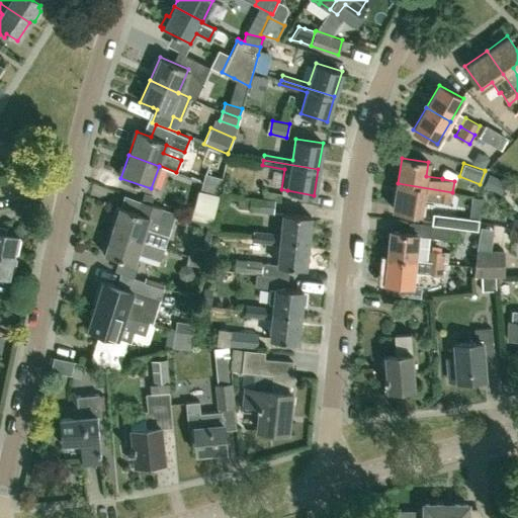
[(220,186),(222,178),(204,173),(202,182),(220,186)]
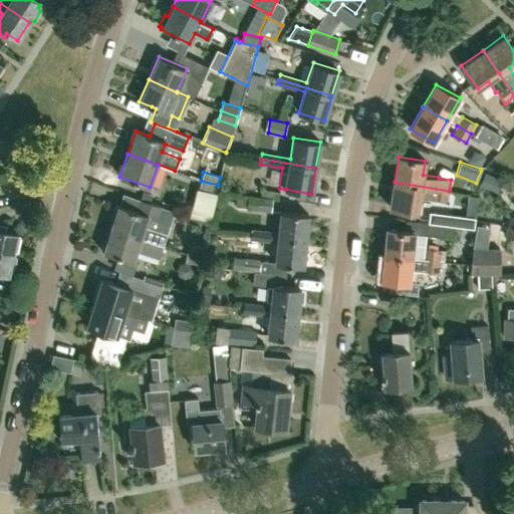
[(498,193),(503,180),(485,172),(479,185),(498,193)]
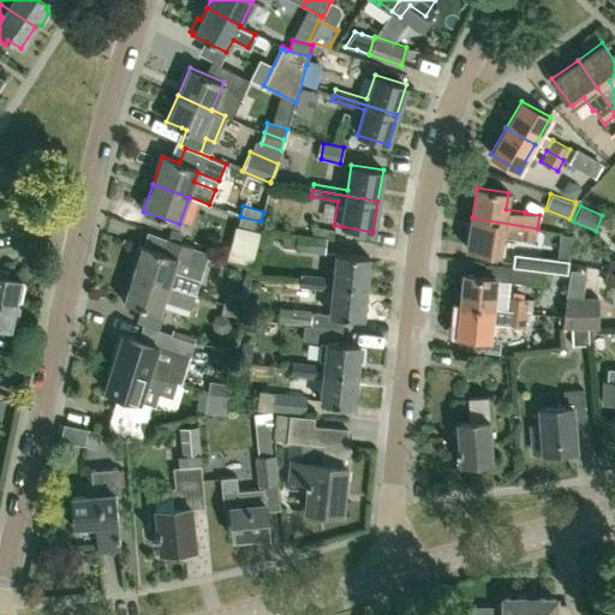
[(258,232),(261,221),(240,216),(238,227),(258,232)]
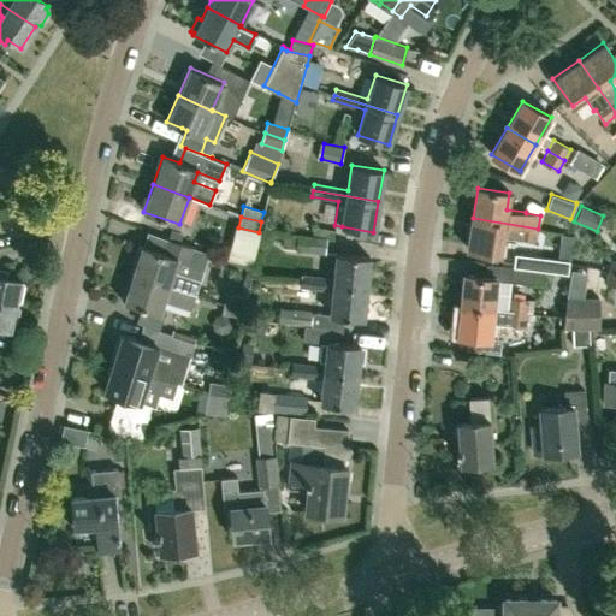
[(535,242),(538,229),(473,218),(468,249),(501,254),(503,236),(522,240),(522,238),(535,242)]
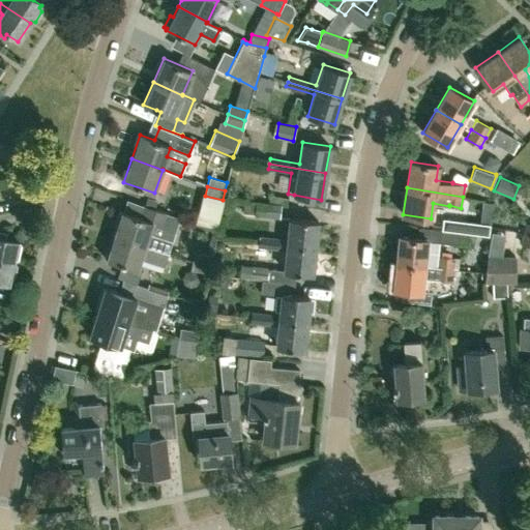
[(256,202),(247,201),(245,213),(255,214),(255,215),(280,218),(281,203),(256,201),(256,202)]
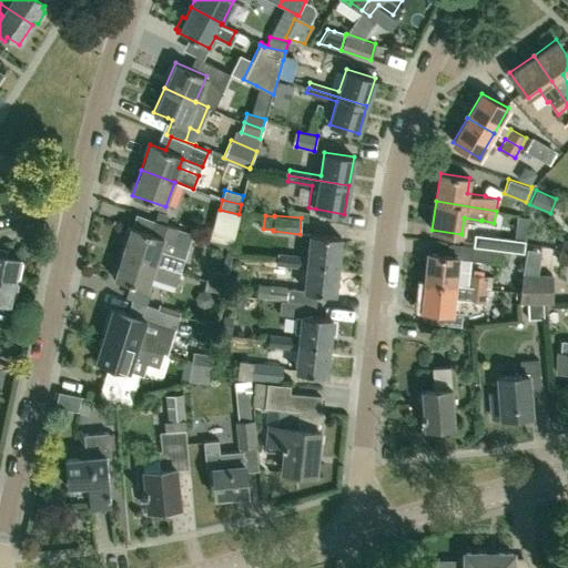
[(122,253),(180,271),(183,260),(174,257),(175,254),(160,249),(163,237),(178,242),(182,229),(151,219),(148,232),(130,226),(130,229),(128,227),(122,243),(125,244),(122,253)]
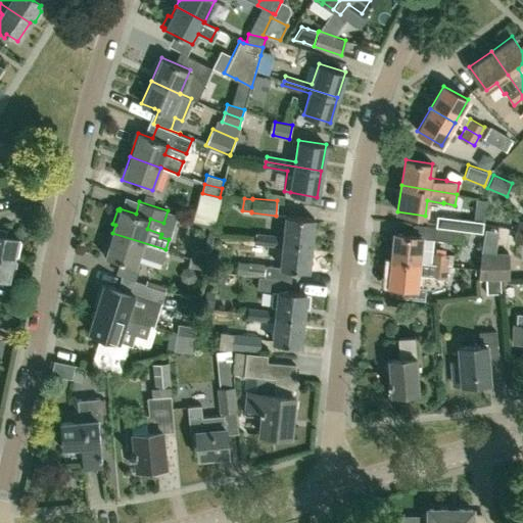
[(311,244),(314,218),(287,215),(284,237),(284,241),(311,244)]
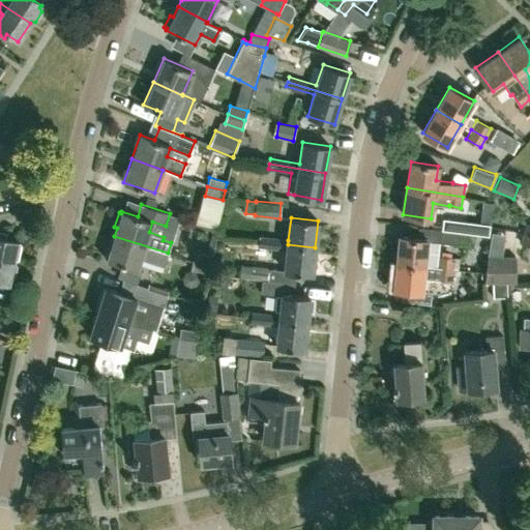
[(462,232),(489,235),(491,224),(490,224),(480,222),(463,219),(462,232)]
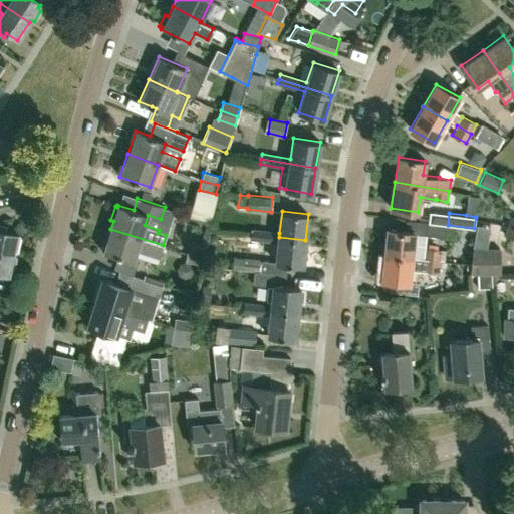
[(445,238),(446,226),(427,223),(426,236),(445,238)]
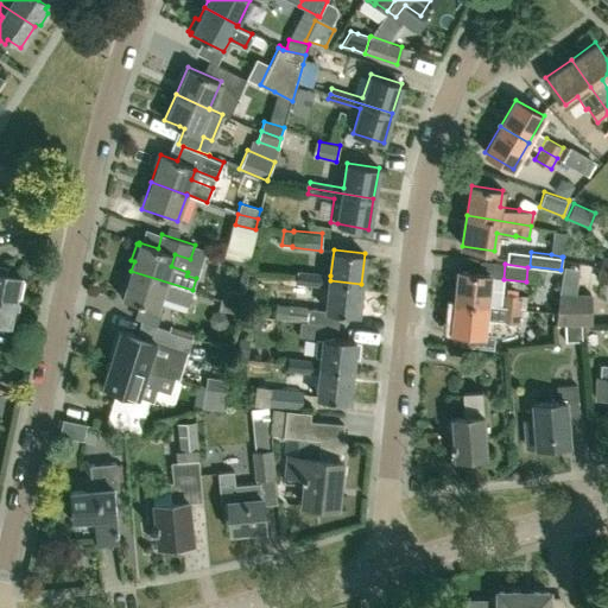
[(0,297),(14,299),(14,297),(19,298),(23,279),(18,278),(19,276),(4,272),(5,267),(0,265),(0,297)]
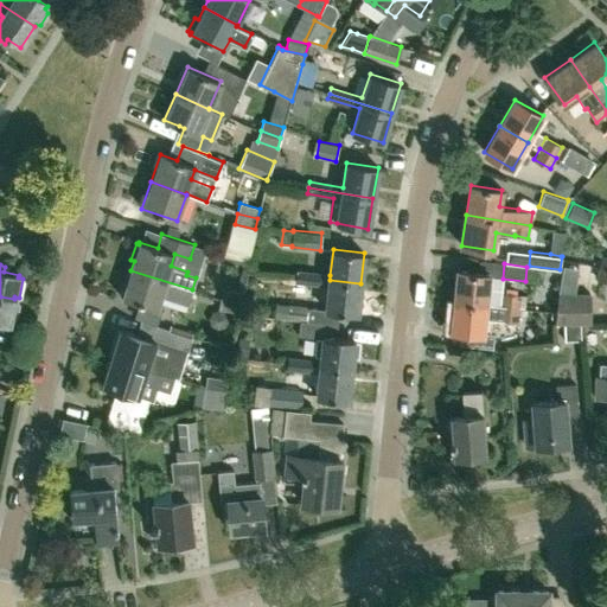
[(187,305),(192,289),(131,270),(128,279),(125,279),(119,295),(122,296),(122,298),(157,308),(161,295),(187,305)]
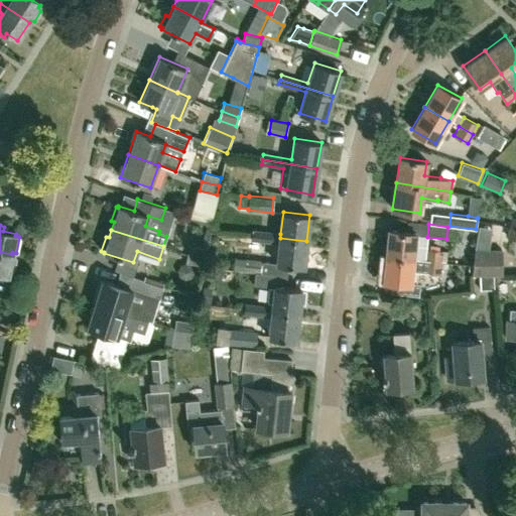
[(266,242),(267,232),(252,230),(251,240),(266,242)]
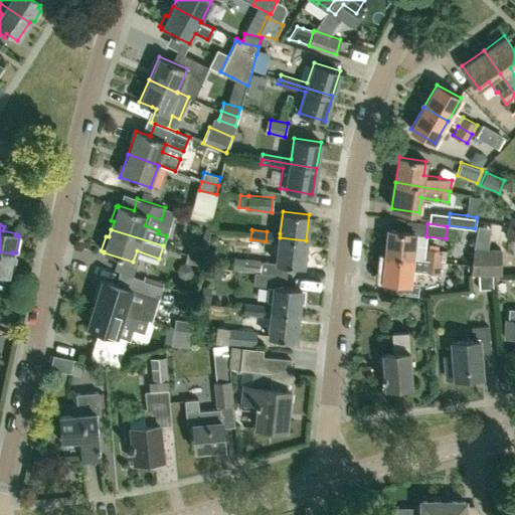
[(413,258),(416,232),(388,229),(386,254),(413,258)]
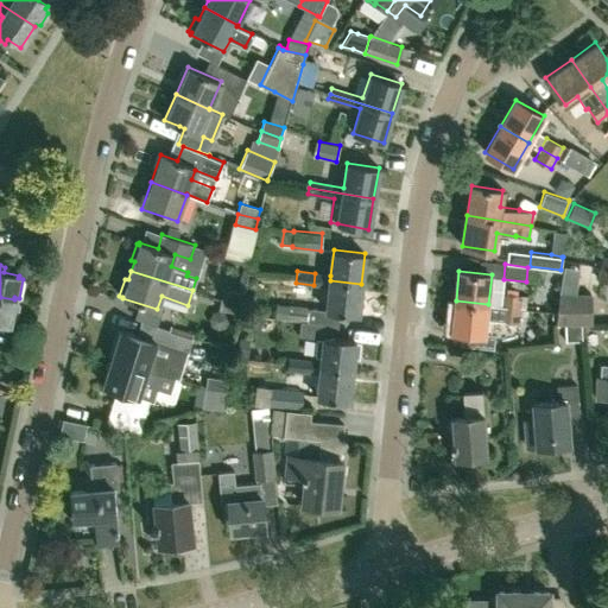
[(358,314),(361,284),(330,280),(330,276),(315,273),(314,285),(330,286),(327,310),(327,311),(340,312),(358,314)]
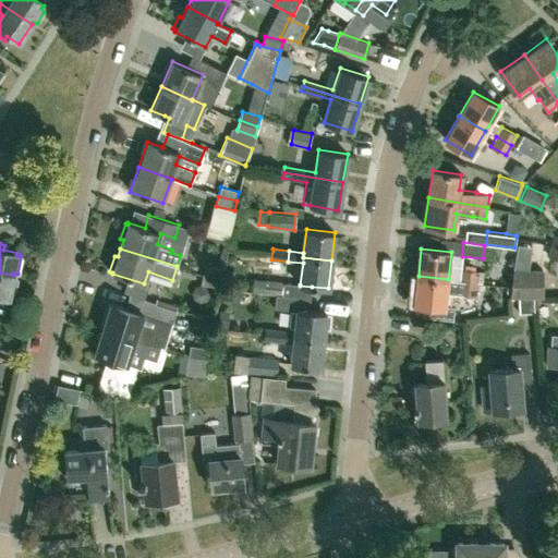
[(221,278),(223,268),(204,265),(203,275),(221,278)]
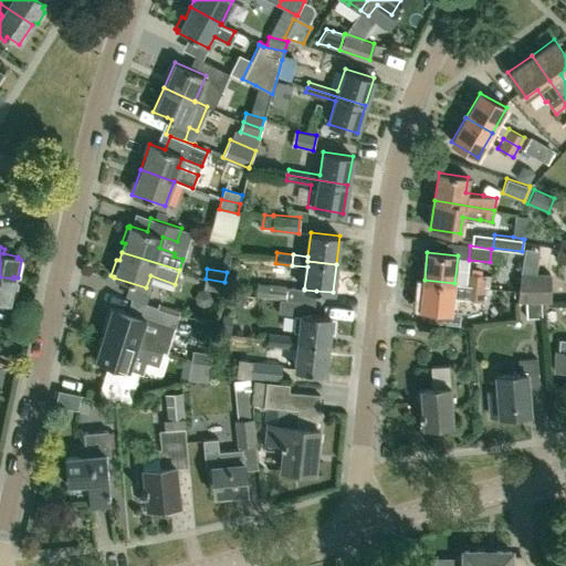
[(484,285),(485,274),(467,273),(465,284),(484,286),(484,285)]
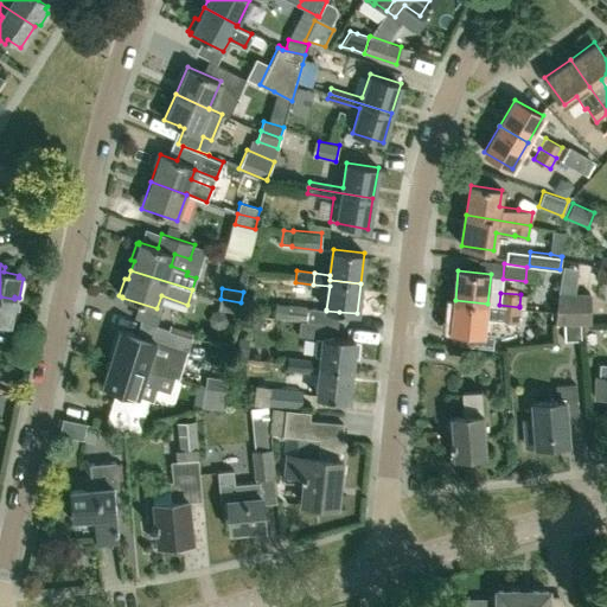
[(580,324),(590,323),(590,293),(558,293),(555,324),(564,324),(580,324)]
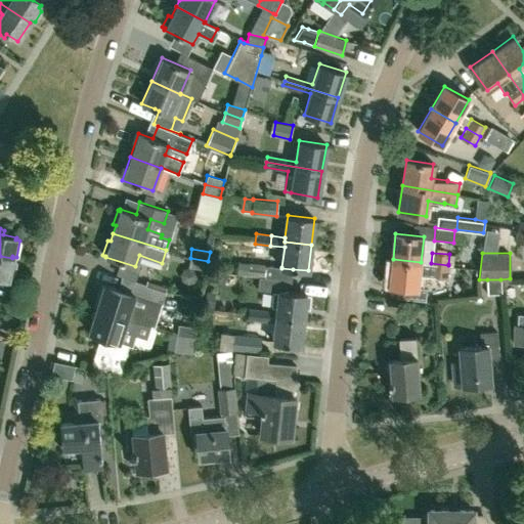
[(0,277),(8,279),(8,276),(12,277),(16,261),(11,260),(12,258),(0,256),(0,277)]
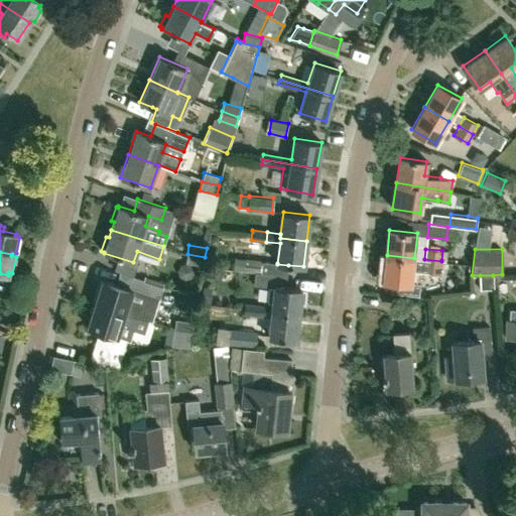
[(204,265),(205,257),(187,254),(185,262),(204,265)]
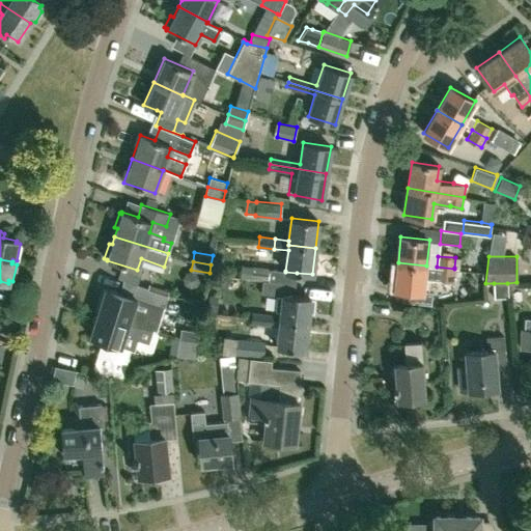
[(454,269),(437,267),(426,266),(398,262),(395,288),(403,289),(401,301),(430,304),(432,291),(423,290),(424,279),(452,281),(454,269)]
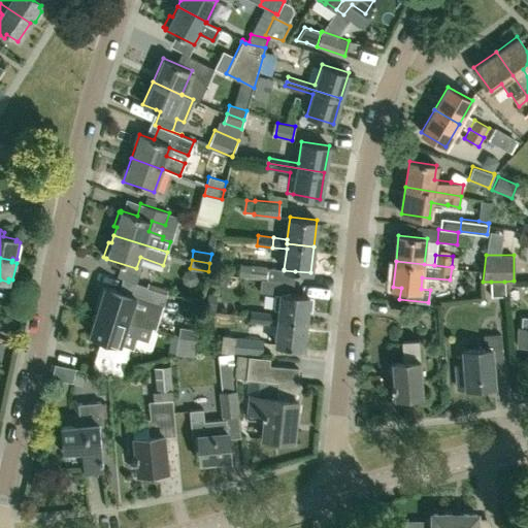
[(239,263),(238,275),(260,278),(266,279),(268,267),(267,266),(239,263)]
